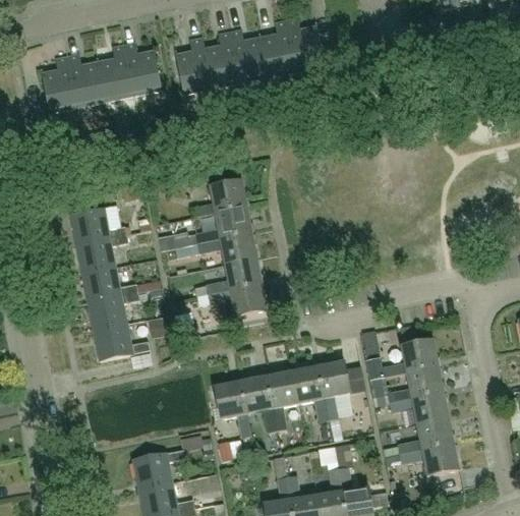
[(438,0),(441,13),(453,11),(455,22),(482,17),(480,5),(472,6),(470,0),(438,0)]
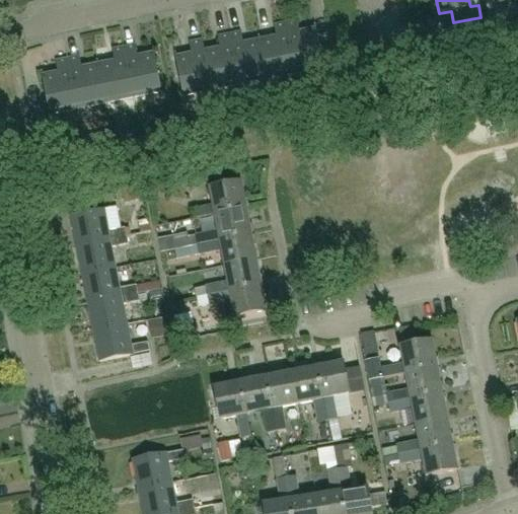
[(285,19),(296,75),(297,74),(296,70),(321,65),(322,69),(325,69),(315,20),(313,20),(314,25),(299,28),(297,17),(285,19)]
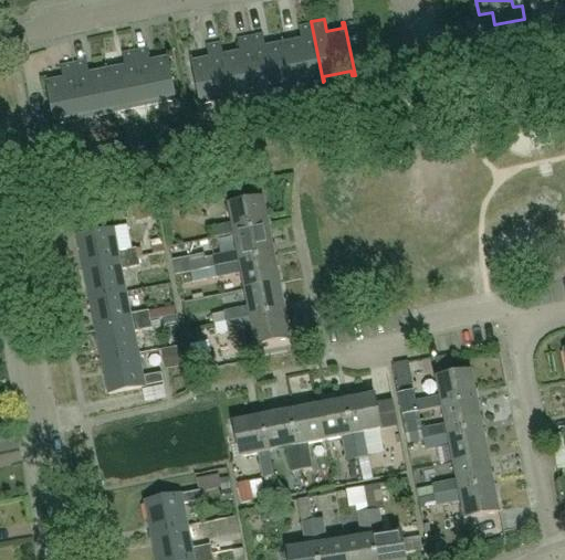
[(323,82),(311,21),(299,24),(301,37),(284,40),(283,34),(282,34),(292,87),(293,87),(293,83),(321,77),(322,82),(323,82)]
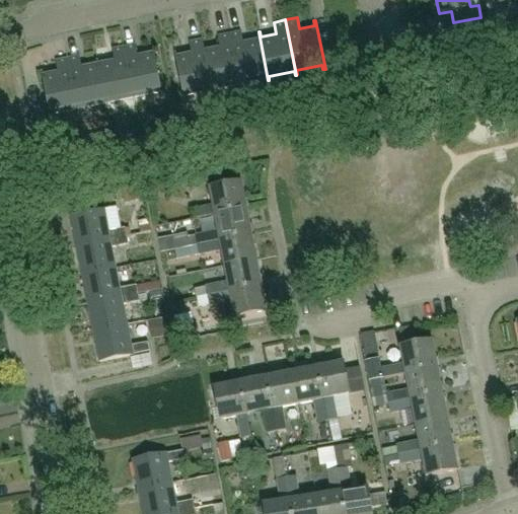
[(268,80),(259,31),(257,32),(259,37),(242,40),(240,28),(229,30),(240,85),(241,85),(241,81),(266,76),(267,80),(268,80)]
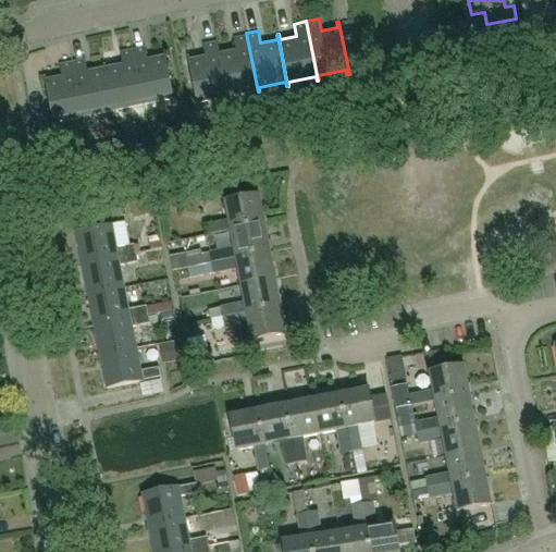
[(258,92),(246,33),(234,36),(236,48),(219,51),(227,98),(229,98),(229,93),(256,87),(257,92),(258,92)]
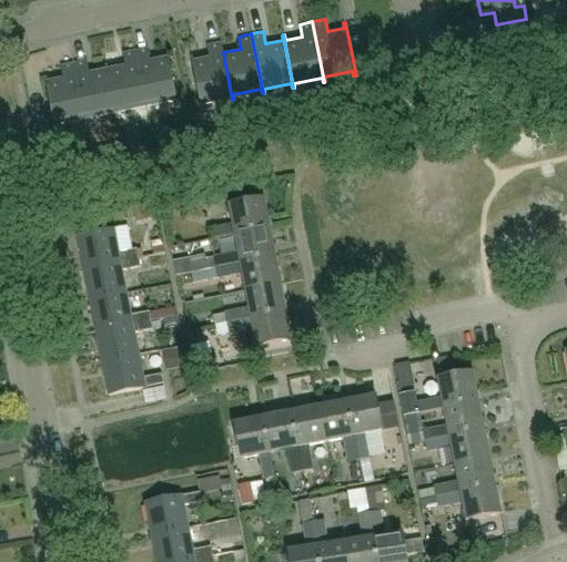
[(232,100),(223,52),(222,52),(220,40),(206,42),(209,54),(193,58),(192,52),(190,53),(200,105),(203,105),(202,101),(230,95),(231,100),(232,100)]
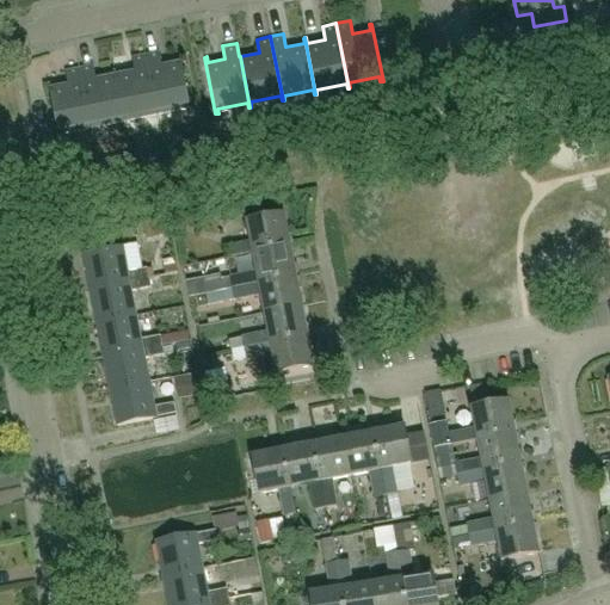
[(146,51),(159,116),(160,116),(159,112),(190,106),(190,109),(192,109),(180,51),(178,53),(179,59),(161,62),(159,48),(146,51)]
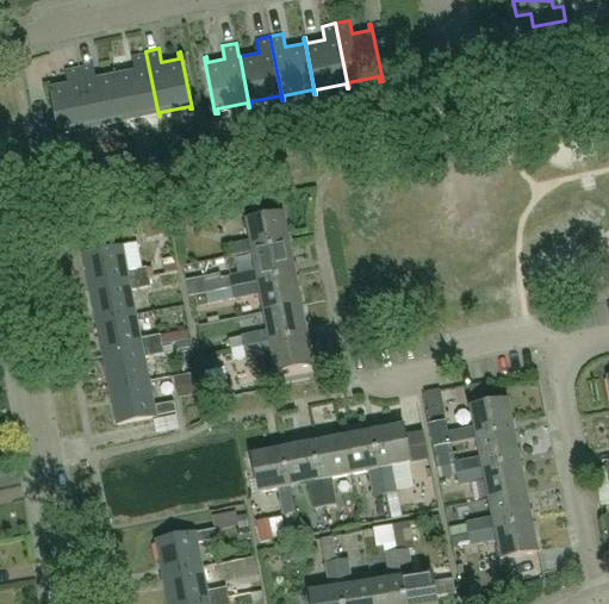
[(159,116),(145,51),(131,54),(134,67),(116,70),(115,64),(113,64),(125,122),(126,122),(126,118),(156,112),(157,116),(159,116)]
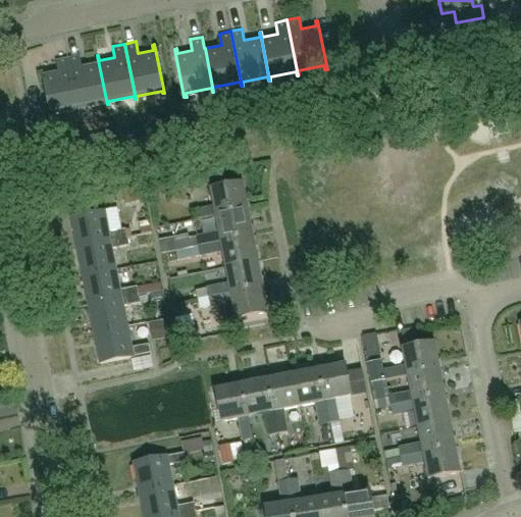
[(107,104),(97,55),(96,55),(97,60),(83,63),(80,52),(68,55),(79,110),(80,109),(80,107),(106,101),(106,104),(107,104)]
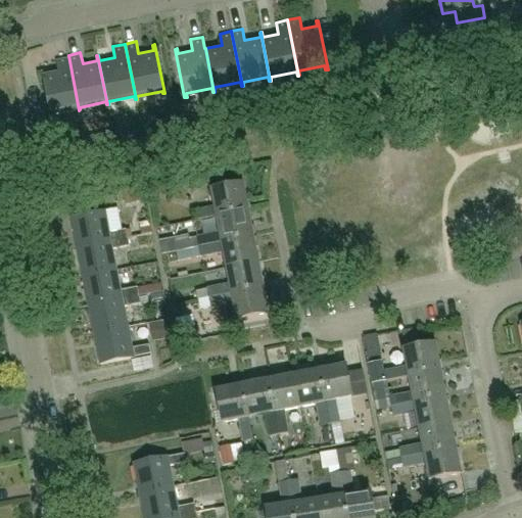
[(79,110),(68,55),(56,57),(58,68),(44,72),(43,66),(41,67),(51,115),(53,115),(52,112),(78,107),(78,110),(79,110)]
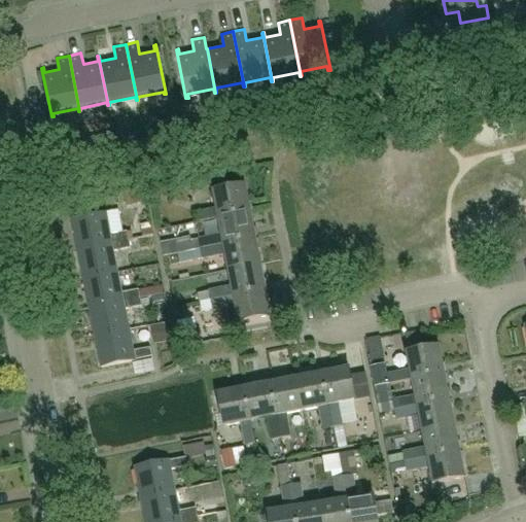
[(218,215),(250,208),(245,182),(212,189),(216,206),(194,210),(196,219),(218,215)]
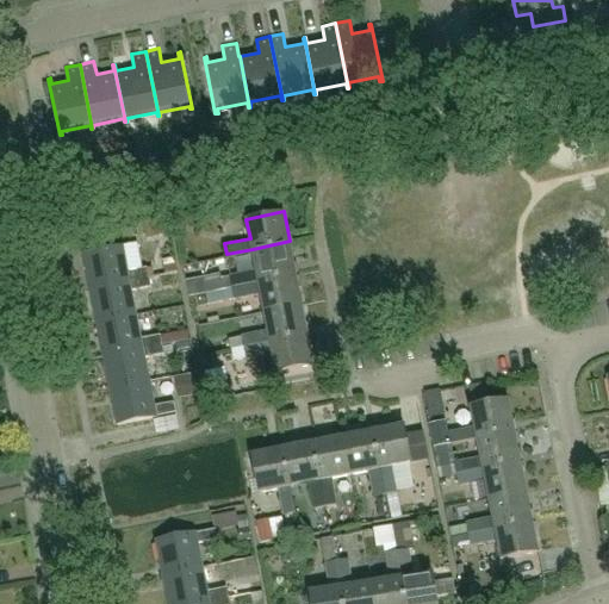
[(232,284),(296,272),(290,241),(253,249),(256,267),(230,273),(232,284)]
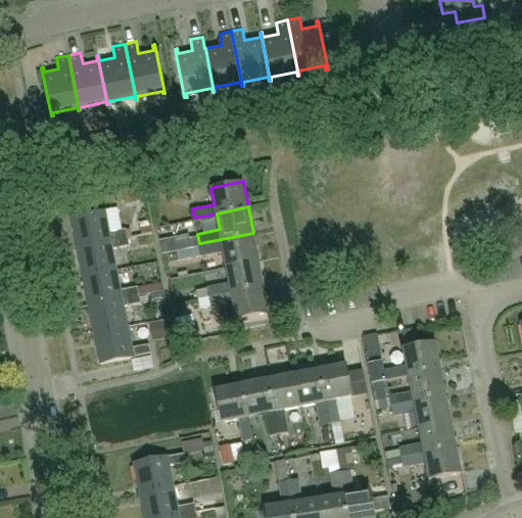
[(76,245),(126,235),(125,226),(107,230),(103,207),(69,215),(76,245)]
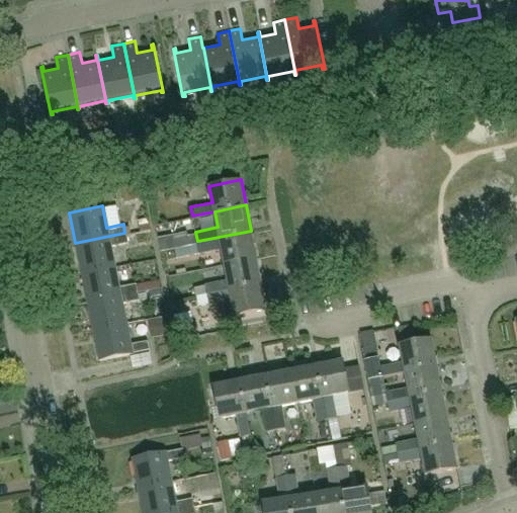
[(224,262),(256,256),(251,231),(197,241),(199,251),(221,246),(224,262)]
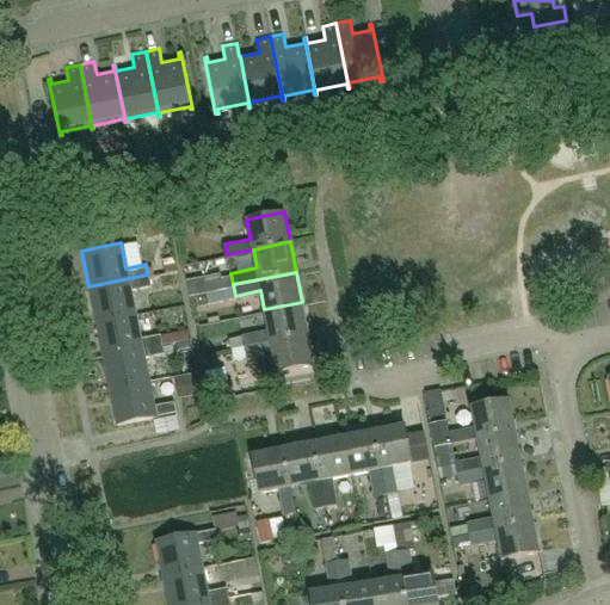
[(94,321),(135,313),(130,289),(149,284),(147,275),(88,286),(94,321)]
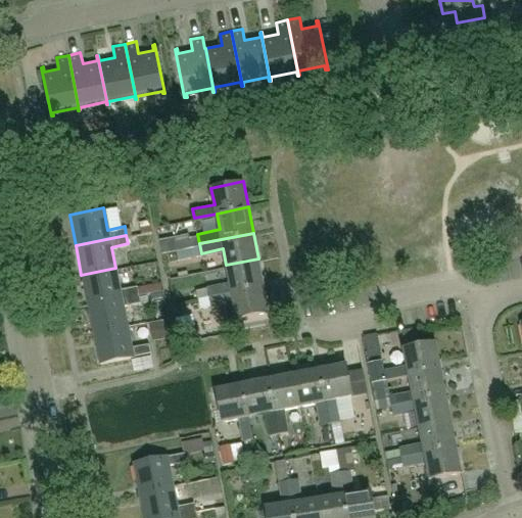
[(163,250),(175,248),(173,235),(160,237),(163,250)]
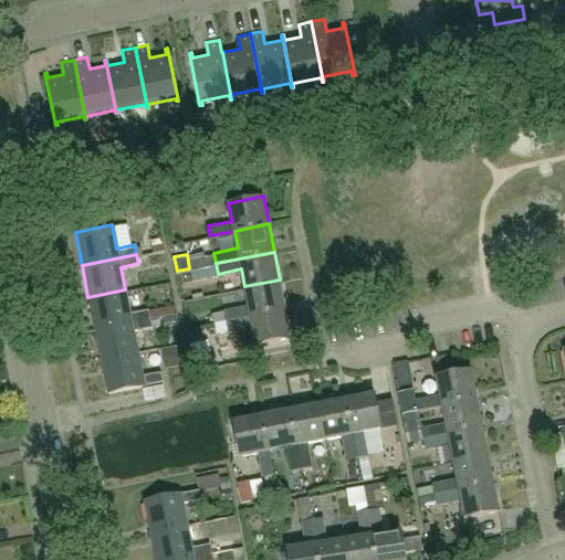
[(227,318),(285,307),(280,280),(244,286),(248,304),(225,308),(227,318)]
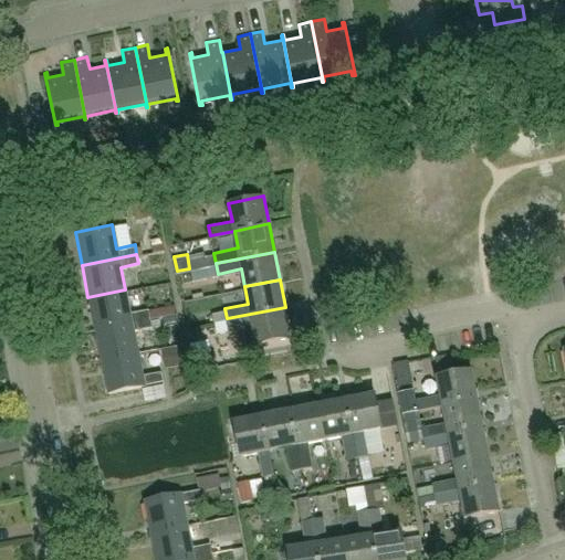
[(94,327),(149,316),(147,308),(129,312),(125,289),(87,297),(94,327)]
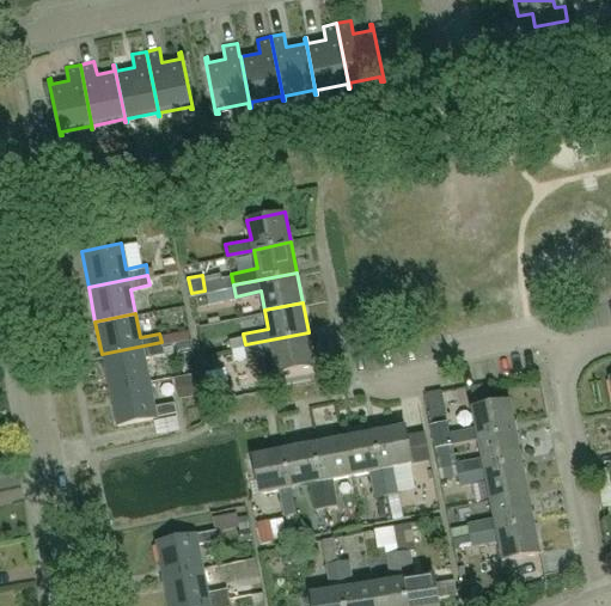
[(316,363),(309,332),(245,344),(248,356),(262,354),(267,373),(277,371),(316,363)]
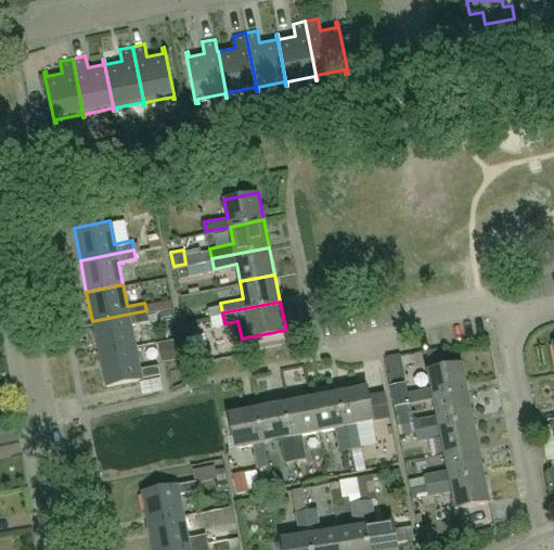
[(99,352),(134,345),(130,322),(147,319),(146,310),(92,321),(99,352)]
